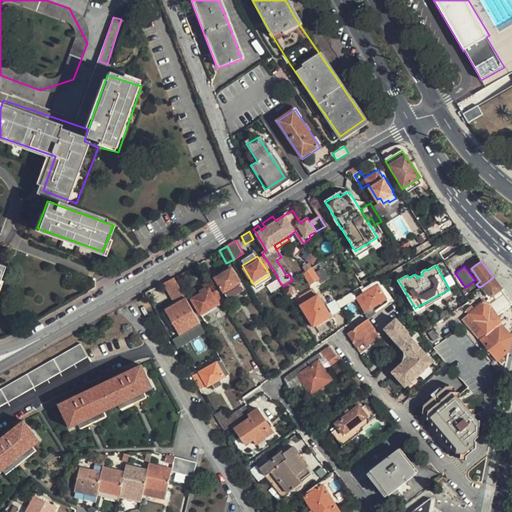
[(216,278),(225,294),(226,293),(229,298),(244,289),(241,284),(242,283),(234,268),(216,278)]
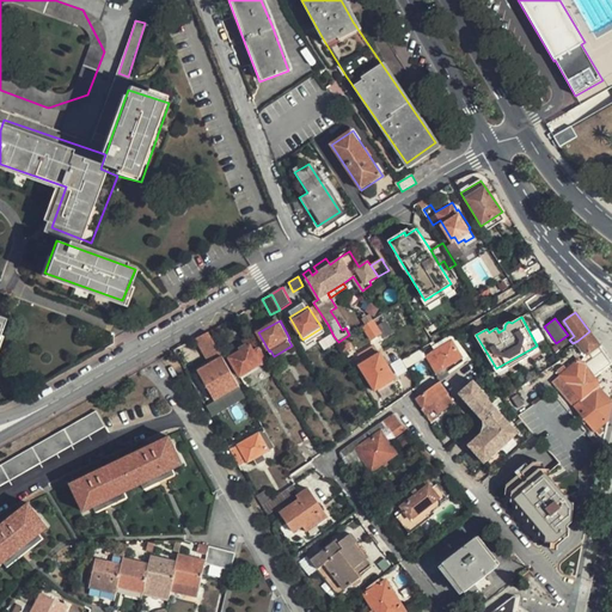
[(373,320),(361,326),(371,341),(383,334),(373,320)]
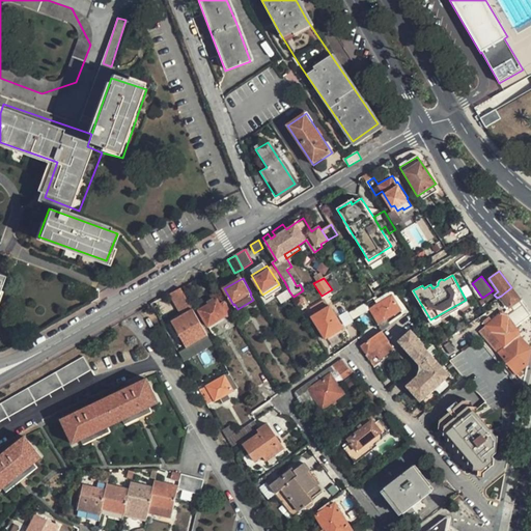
[(478,332),(515,374),(528,363),(530,351),(518,337),(519,336),(520,331),(515,327),(530,316),(519,301),(520,300),(511,287),(501,296),(497,298),(500,301),(503,299),(508,307),(500,313),(490,323),(486,318),(482,323),(485,326),(478,332)]
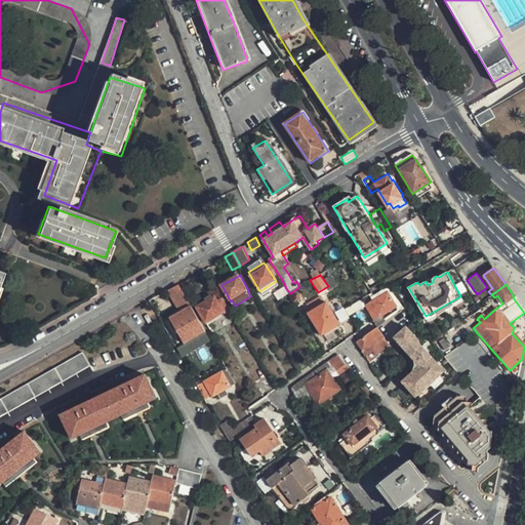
[(170,317),(185,344),(206,331),(205,330),(178,285),(167,290),(179,312),(170,317)]
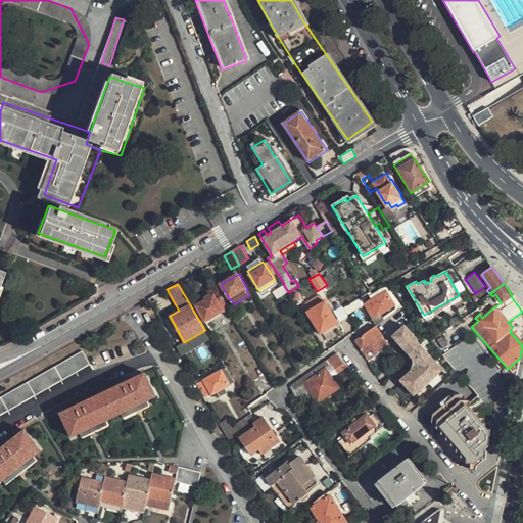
[(395,305),(385,290),(364,303),(372,318),(395,305)]
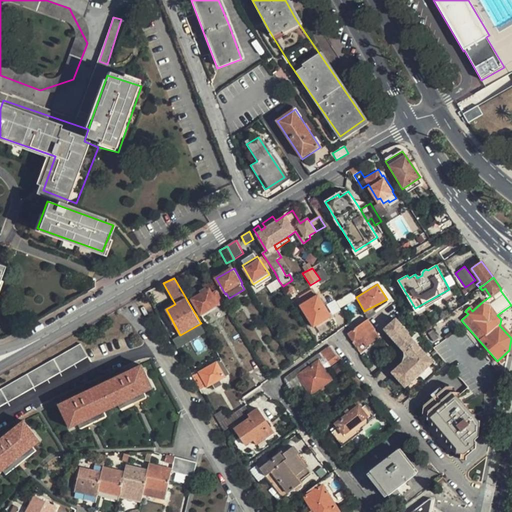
[(202,315),(220,304),(219,303),(224,300),(218,290),(213,293),(211,288),(192,299),(202,315)]
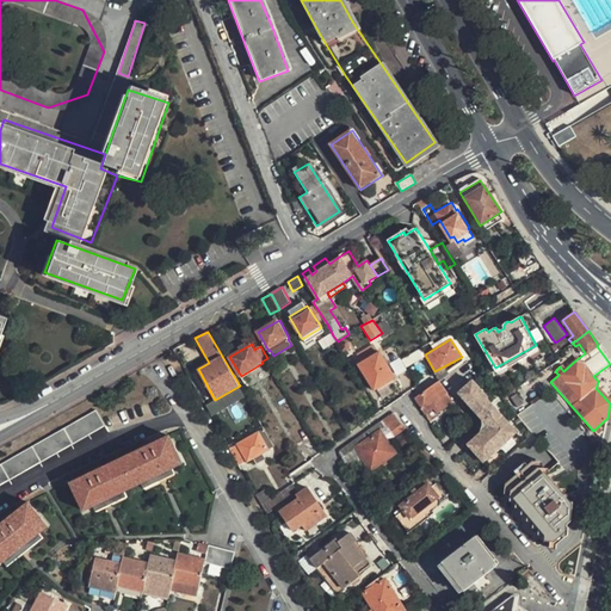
[(498,374),(538,351),(536,345),(495,368),(498,374)]
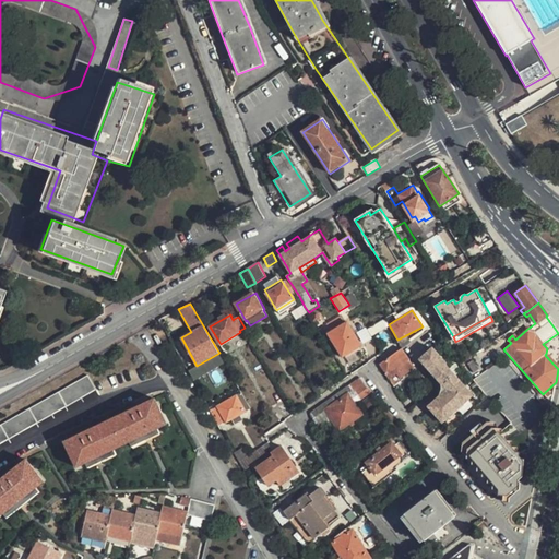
[(342,357),(361,345),(347,323),(329,335),(342,357)]
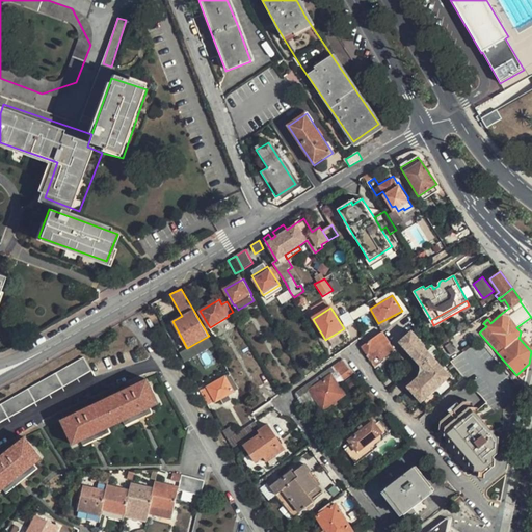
[(344,327),(352,322),(347,313),(339,317),(344,327)]
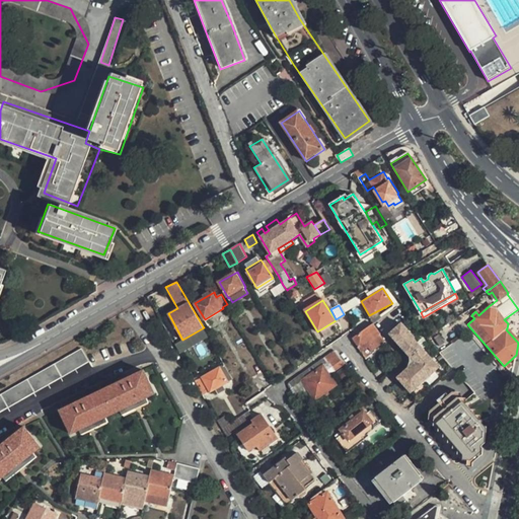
[(165,327),(169,324),(163,316),(160,318),(165,327)]
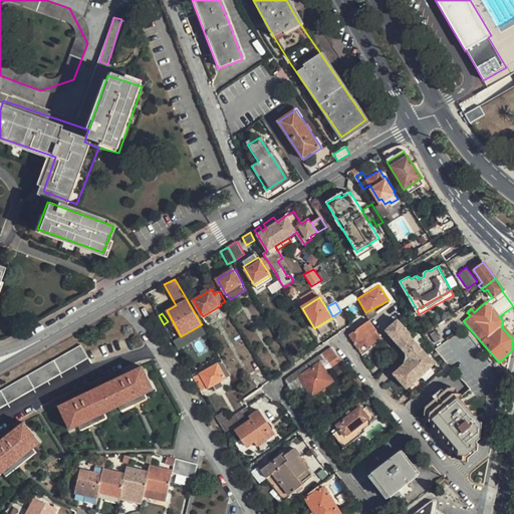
[(356,347),(364,342),(366,344),(373,339),(375,342),(381,338),(380,336),(376,331),(368,319),(349,333),(347,334),(356,347)]
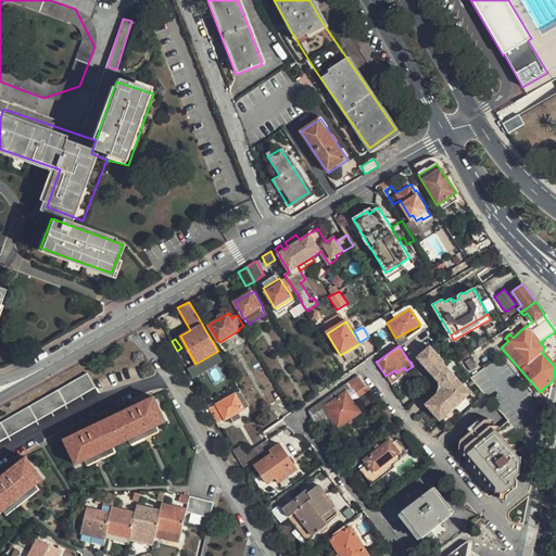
[(438,393),(426,404),(440,420),(456,406),(462,413),(471,403),(466,397),(468,395),(438,361),(440,358),(429,346),(418,356),(432,373),(431,374),(436,378),(439,382),(440,387),(439,391),(438,393)]
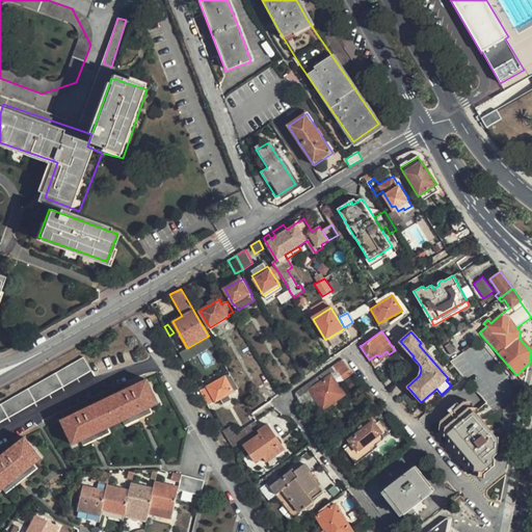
[(84,356),(84,357),(0,404),(0,423),(91,371),(84,356)]
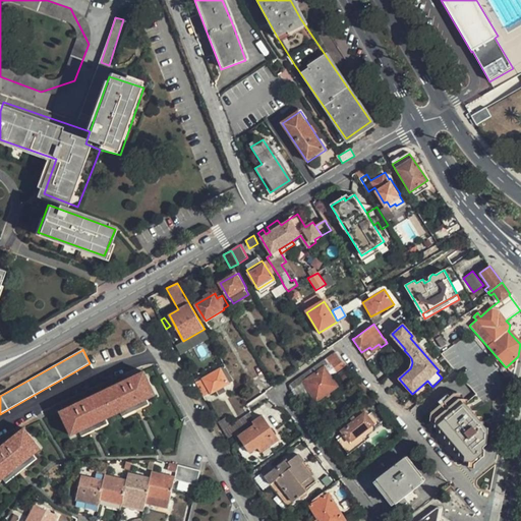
[(290,388),(292,390),(303,382),(315,400),(337,385),(324,366),(331,360),(338,369),(346,363),(336,351),(328,356),(312,366),(315,370),(305,379),(302,373),(289,384),(290,388)]
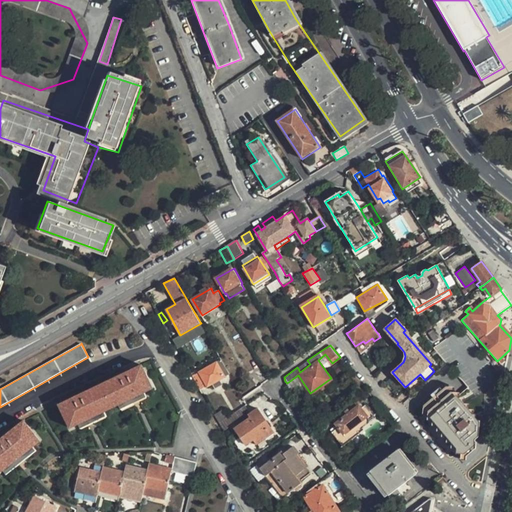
[(204,388),(212,383),(215,387),(222,382),(219,378),(223,376),(221,371),(225,368),(220,359),(215,363),(196,375),(204,388)]
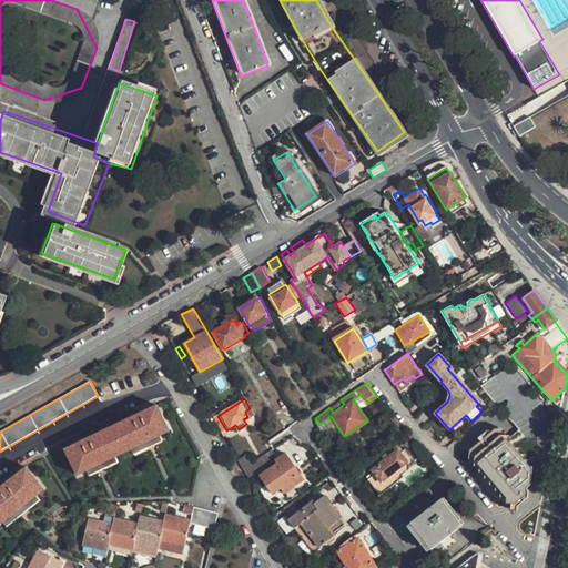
[(341,399),(330,407),(333,413),(344,404),(341,399)]
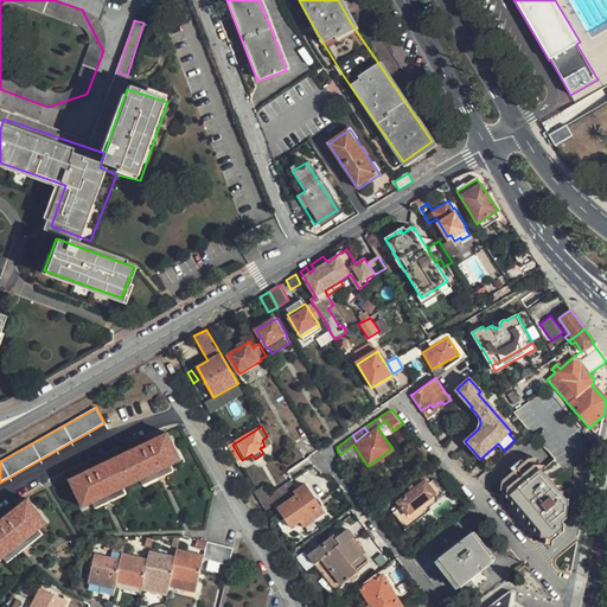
[(70,480),(83,508),(94,503),(96,508),(106,504),(112,502),(127,493),(125,487),(141,480),(144,485),(159,478),(165,475),(174,471),(172,465),(183,460),(170,433),(70,480)]
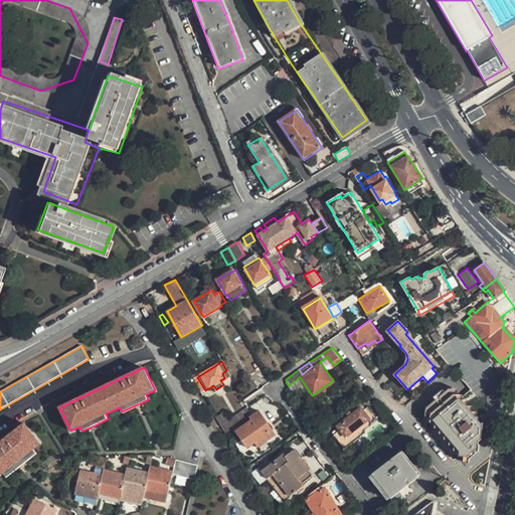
[(468,400),(462,399),(463,395),(458,394),(458,389),(450,388),(426,408),(425,417),(431,417),(431,423),(436,423),(436,428),(441,430),(440,435),(446,436),(446,441),(451,441),(450,446),(456,447),(456,452),(461,453),(460,458),(466,459),(465,463),(470,464),(470,460),(481,451),(481,446),(479,444),(482,440),(482,427),(479,422),(479,417),(477,416),(478,412),(472,411),(472,406),(467,406),(468,400)]
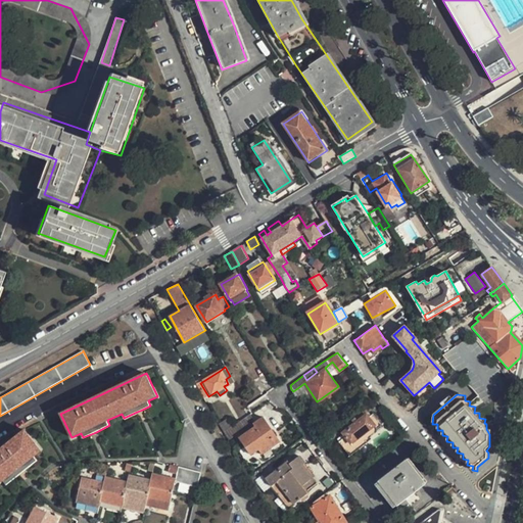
[(353,415),(339,426),(346,436),(339,441),(349,456),(372,439),(371,437),(384,427),(373,412),(382,405),(376,397),(364,407),(370,414),(368,416),(365,413),(358,420),(353,415)]
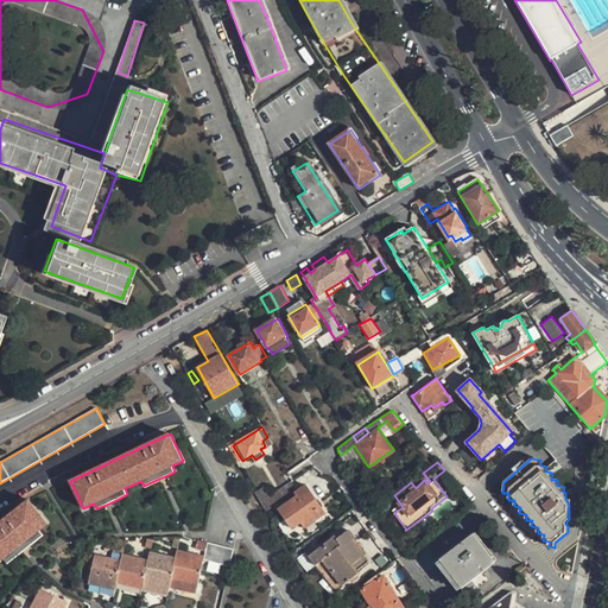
[(285,499),(292,493),(296,498),(279,510),(292,527),(298,523),(302,529),(325,511),(305,483),(298,489),(291,480),(274,492),(268,495),(260,502),(266,511),(284,498),(285,499)]
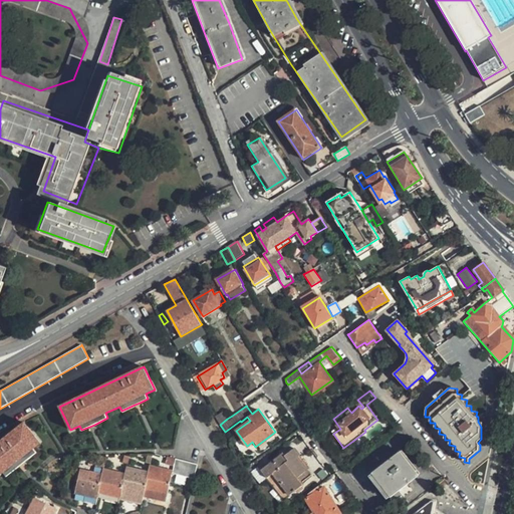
[(223,412),(216,417),(220,425),(227,419),(223,412)]
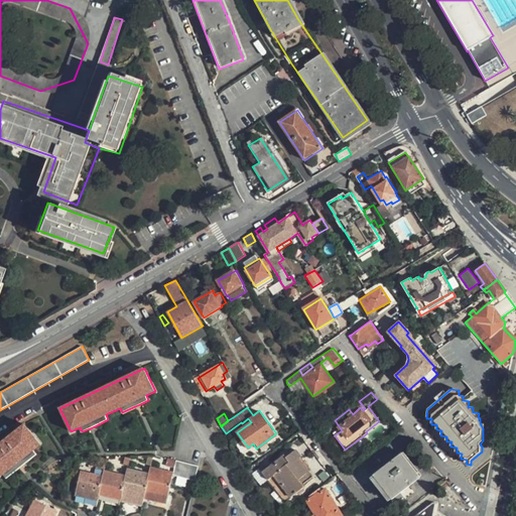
[(0,476),(3,474),(6,479),(20,467),(24,464),(37,454),(33,448),(39,443),(24,424),(0,443),(0,476)]
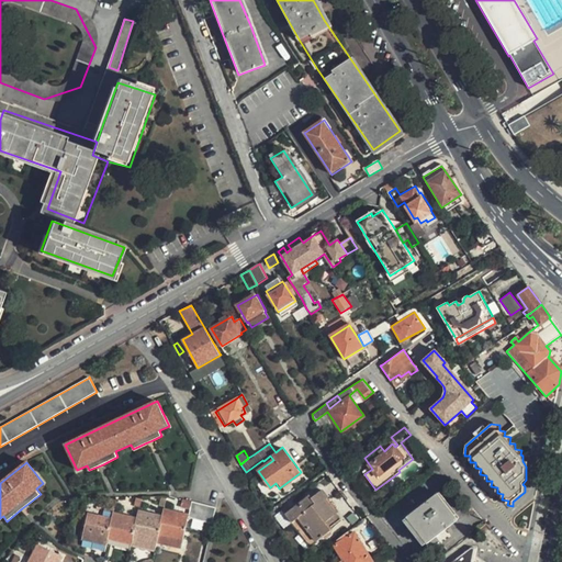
[(292,524),(311,547),(314,544),(335,527),(333,524),(339,519),(325,499),(327,497),(322,490),(312,497),(310,495),(285,515),(282,510),(273,517),(277,520),(284,530),(292,524)]
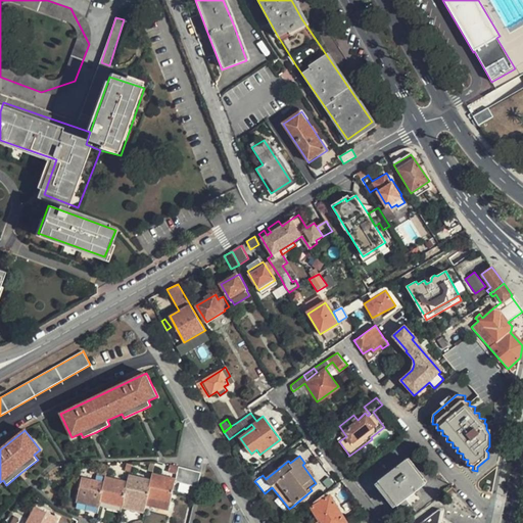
[(426,481),(423,477),(407,457),(378,478),(396,504),(426,481)]
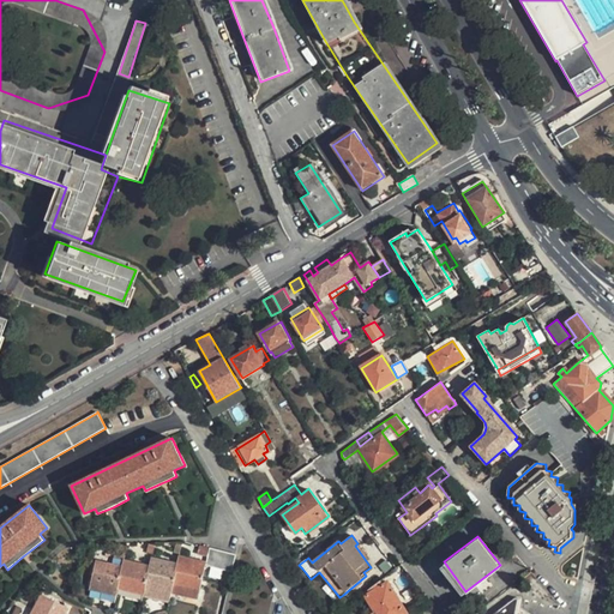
[(233,569),(236,554),(209,547),(200,545),(199,551),(209,553),(206,560),(206,563),(233,569)]
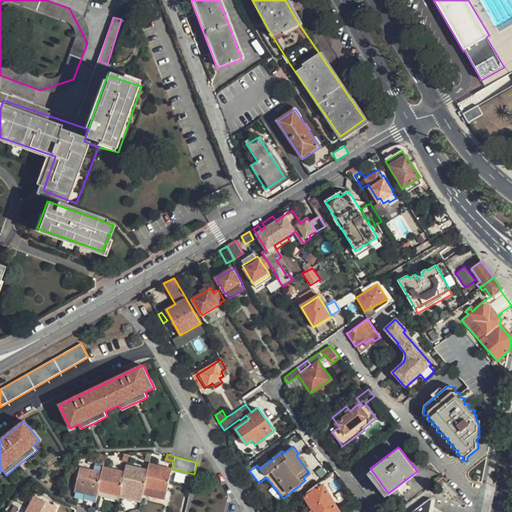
[(143,493),(165,499),(172,469),(172,467),(150,462),(148,468),(143,493)]
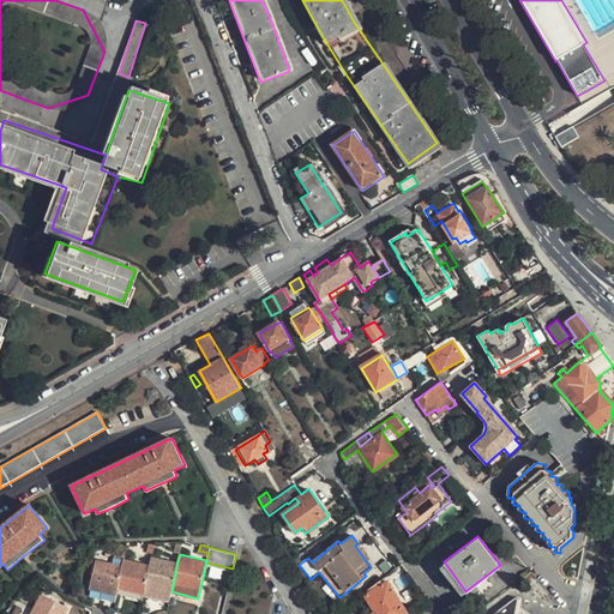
[(169,600),(172,591),(178,561),(152,555),(150,565),(143,594),(169,600)]
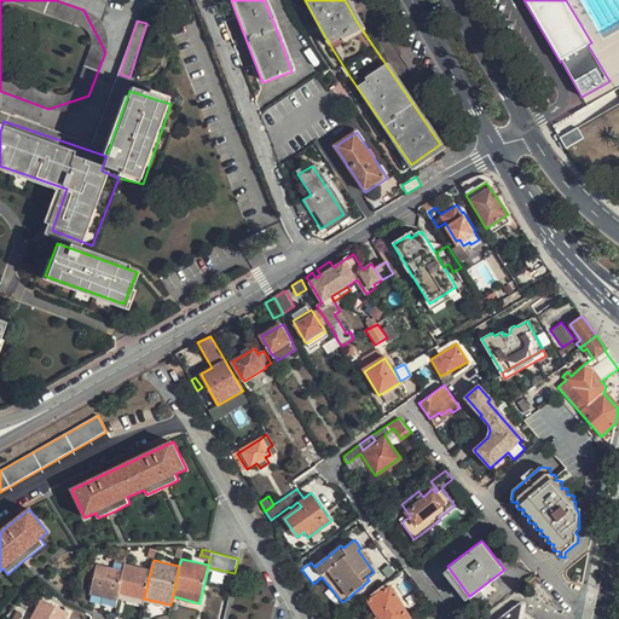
[(120,593),(144,599),(151,570),(126,562),(125,570),(120,593)]
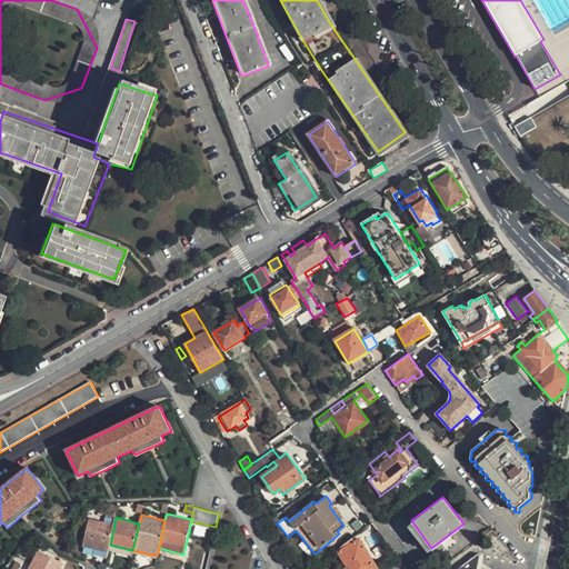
[(108,552),(110,545),(115,523),(89,518),(83,546),(108,552)]
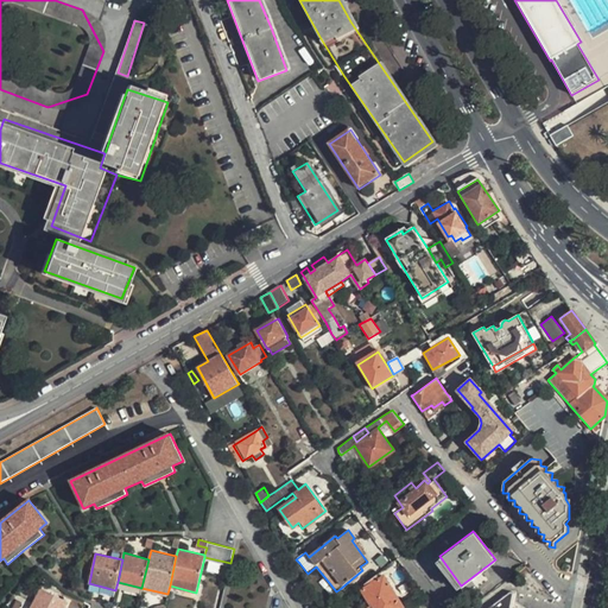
[(361,589),(372,606),(372,607),(398,607),(401,606),(382,575),(380,577),(378,572),(363,583),(366,587),(361,589)]
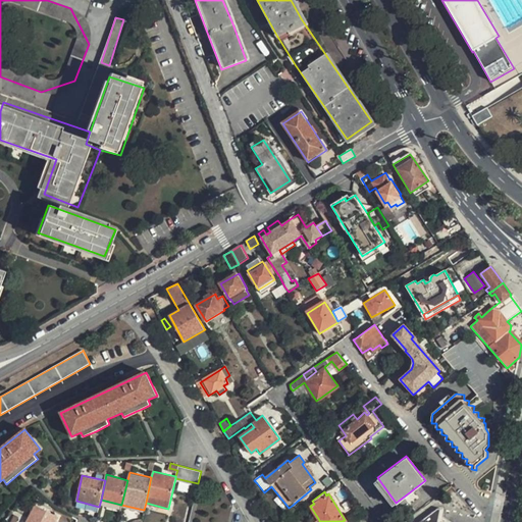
[(56,521),(59,518),(36,505),(25,521),(56,521)]
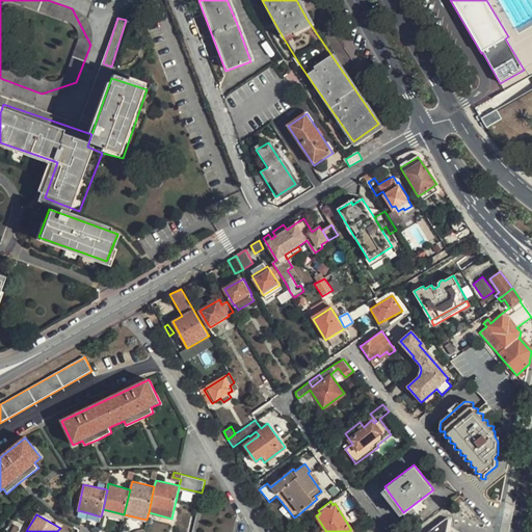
[(448,531),(451,520),(446,519),(427,531),(448,531)]
